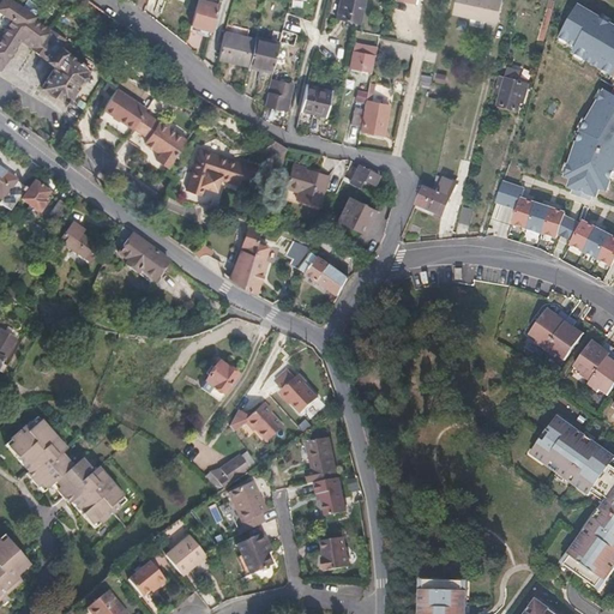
[(49,25),(12,0),(0,0),(0,10),(10,17),(4,25),(5,26),(0,32),(0,59),(1,59),(2,59),(18,36),(32,47),(49,25)]
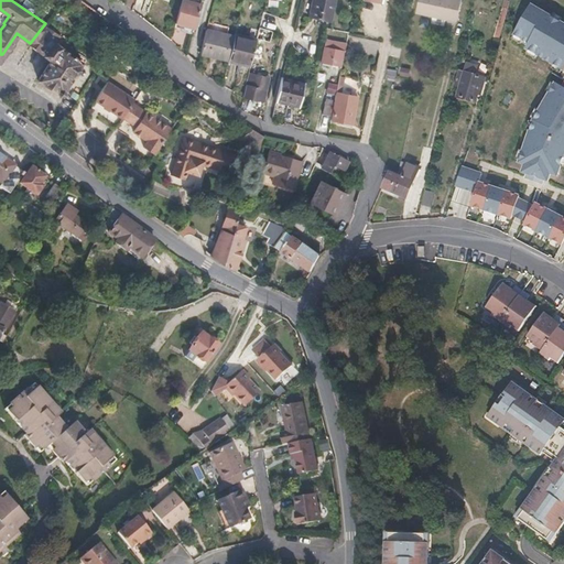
[(195,28),(202,3),(190,0),(182,0),(176,22),(195,28)]
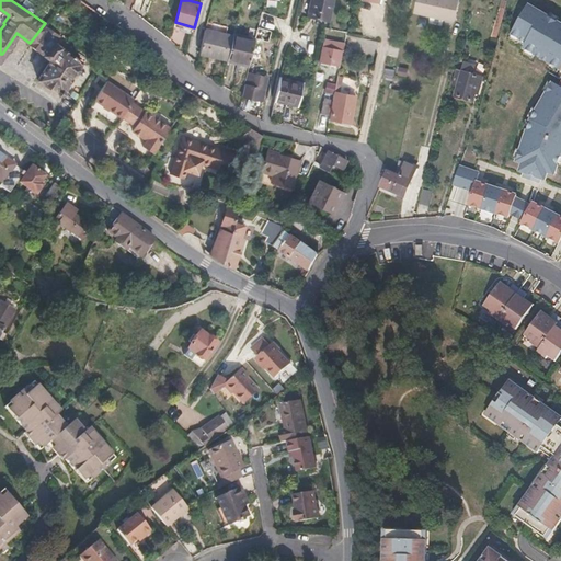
[(330,20),(335,0),(312,0),(309,14),(330,20)]
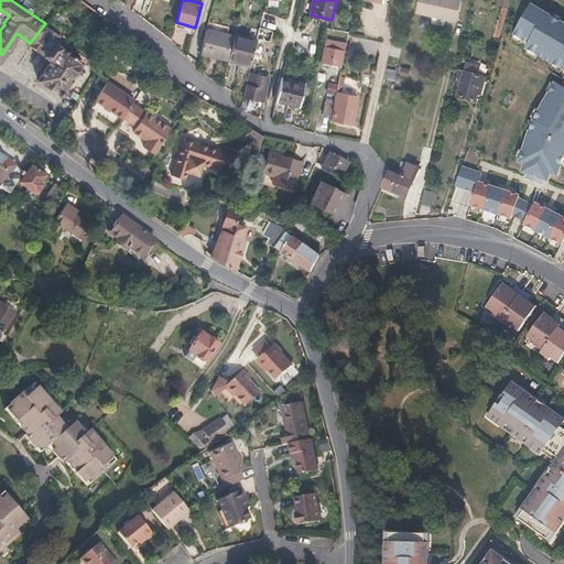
[(457,20),(461,0),(418,0),(415,11),(457,20)]
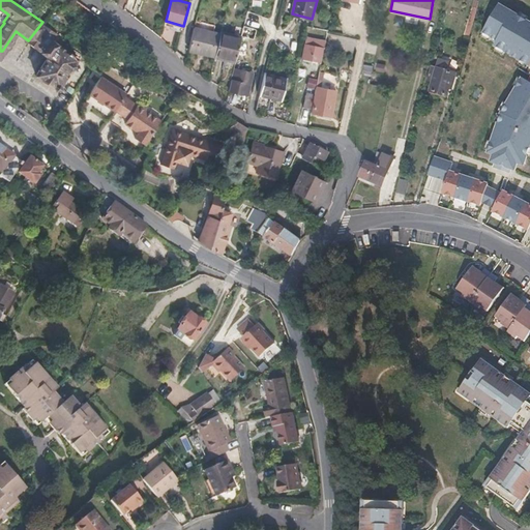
[(529,18),(499,0),(498,0),(475,37),(520,70),(495,111),(483,149),(525,163),(529,144),(529,18)]
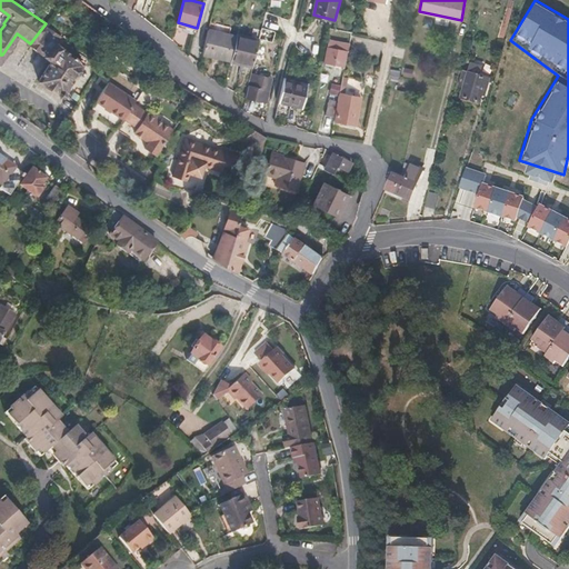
[(51,41),(58,32),(46,23),(30,43),(50,58),(37,77),(60,93),(81,63),(51,41)]
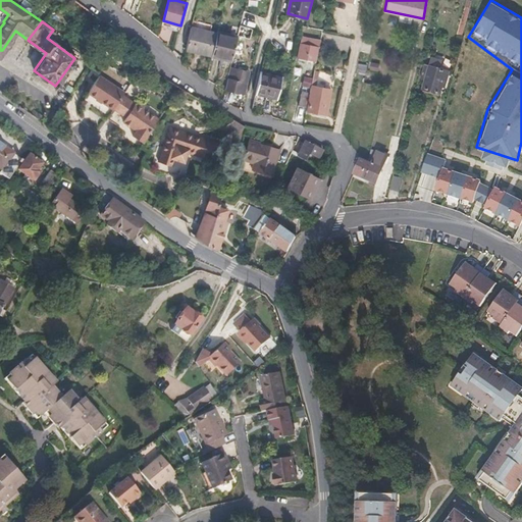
[(213,55),(218,33),(193,27),(186,48),(206,53),(213,55)]
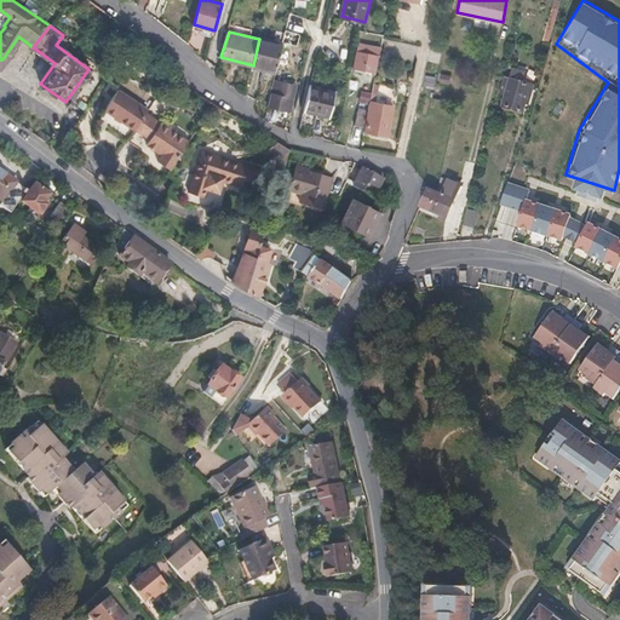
[(276,73),(283,42),(260,35),(259,39),(253,65),(253,67),(269,70),(276,73)]
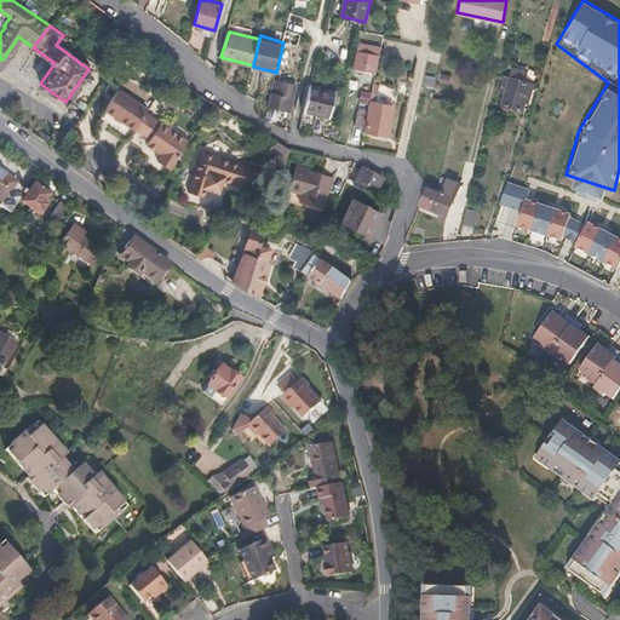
[(374,72),(378,56),(375,55),(377,49),(371,46),(371,45),(360,42),(354,65),(374,72)]
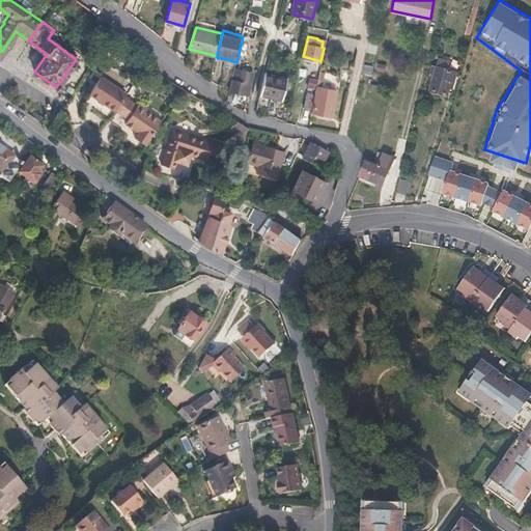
[(448,68),(450,60),(440,58),(438,66),(434,64),(430,78),(435,79),(432,89),(450,93),(456,71),(448,68)]
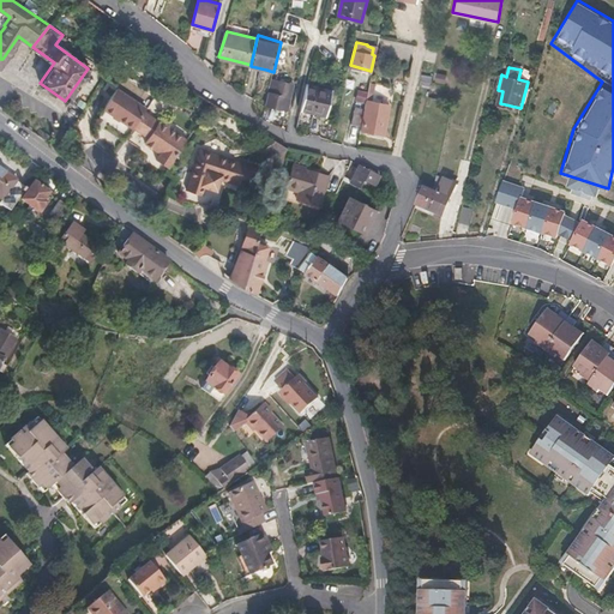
[(90,91),(96,80),(88,76),(80,86),(90,91)]
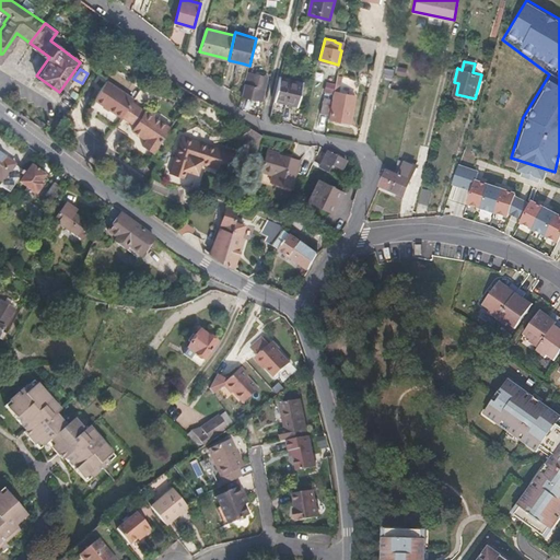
[(260,100),(267,77),(264,76),(248,72),(243,94),(258,98),(260,100)]
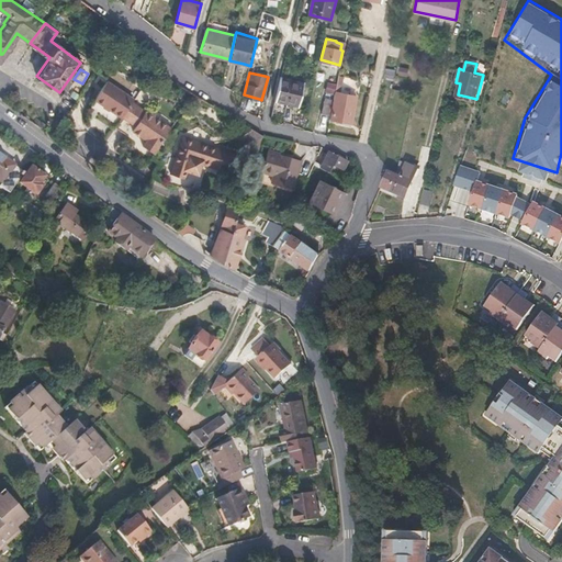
[(298,107),(304,81),(282,76),(273,110),(284,112),(287,103),(290,104),(298,107)]
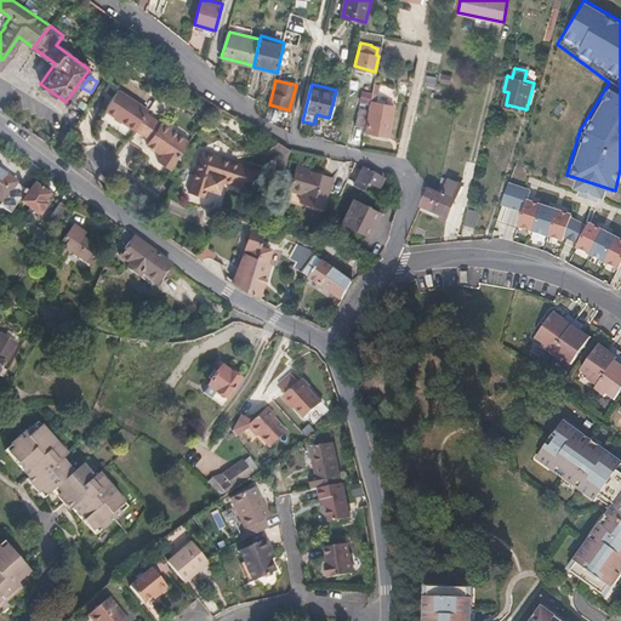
[(387,97),(389,87),(375,84),(372,93),(376,95),(387,97)]
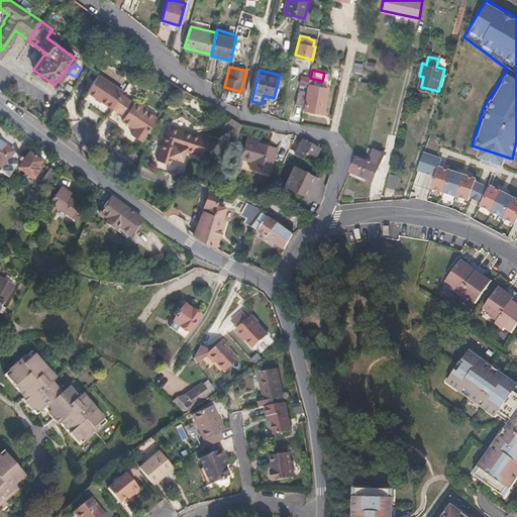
[(122,94),(123,92),(99,75),(88,92),(112,109),(122,94)]
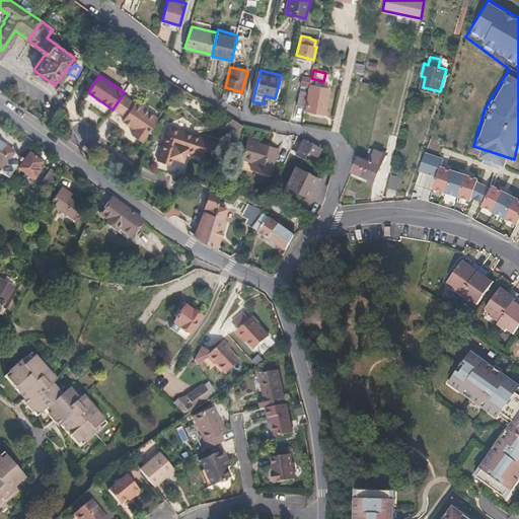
[(321,116),(327,90),(313,86),(314,79),(311,78),(304,110),(321,116)]
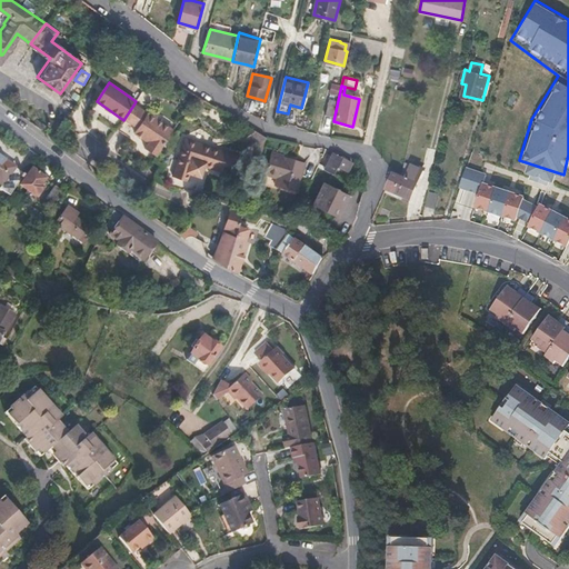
[(332,118),(336,101),(329,100),(326,116),(332,118)]
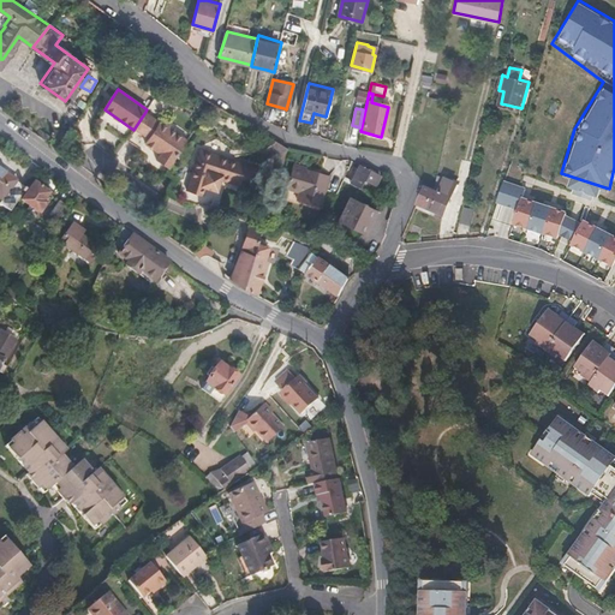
[(144,143),(159,121),(145,112),(133,130),(131,133),(144,143)]
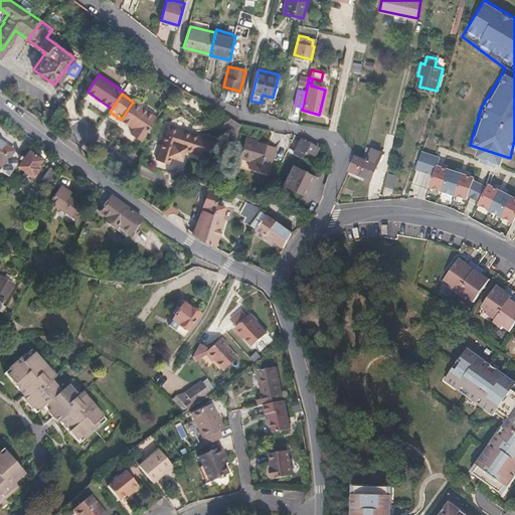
[(140,141),(156,117),(141,107),(143,104),(135,99),(133,102),(121,120),(135,128),(130,134),(140,141)]
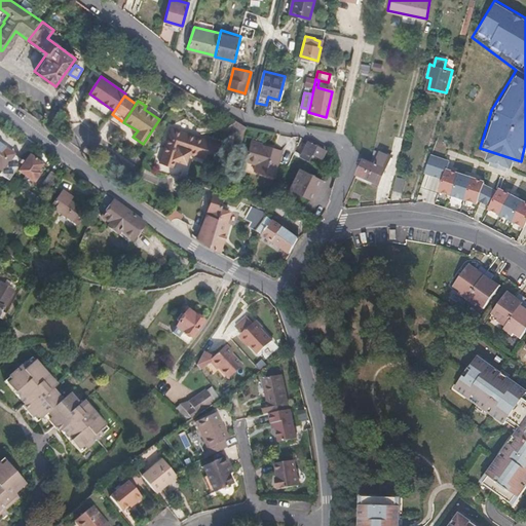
[(241,136),(243,125),(230,117),(225,126),(240,137),(241,136)]
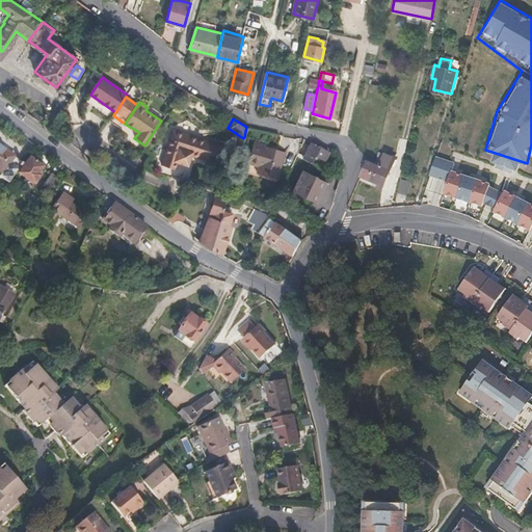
[(188,155),(192,156),(213,163),(218,144),(203,139),(171,129),(160,165),(173,169),(176,162),(185,165),(188,155)]
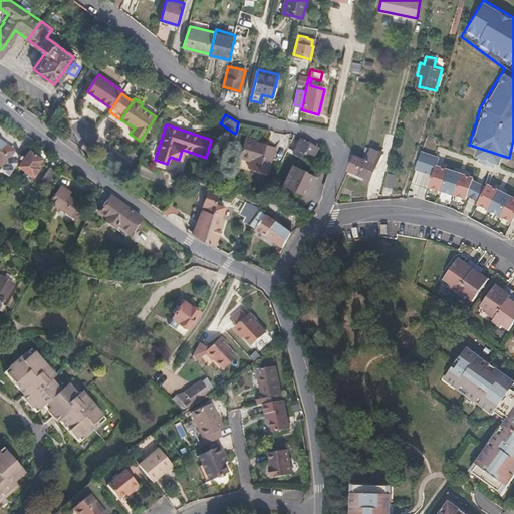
[(263,158),(267,143),(236,133),(235,134),(228,160),(243,164),(246,152),(263,158)]
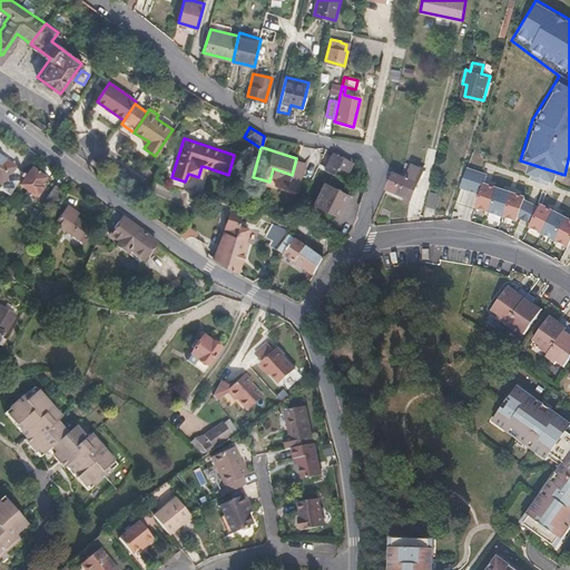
[(347,170),(352,161),(335,153),(325,170),(334,175),(338,165),(347,170)]
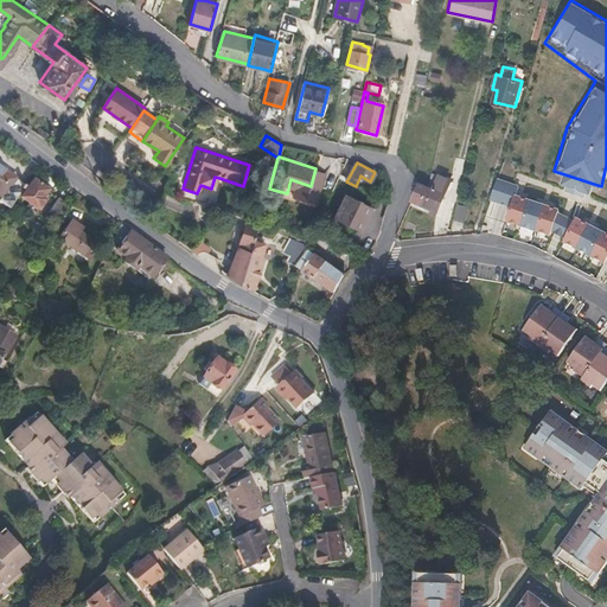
[(253,190),(259,168),(249,165),(243,186),(253,190)]
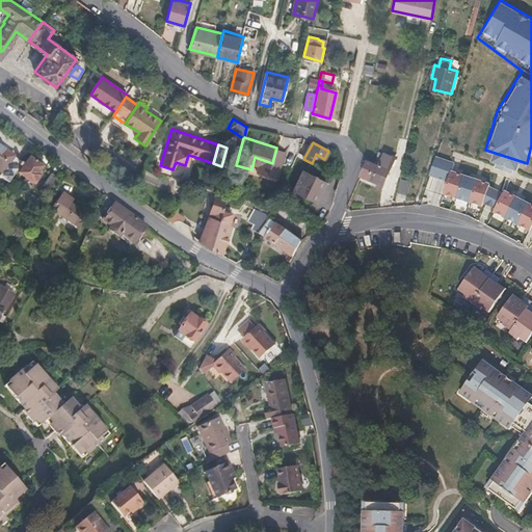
[(24,163),(0,145),(0,173),(2,175),(0,177),(9,184),(24,163)]
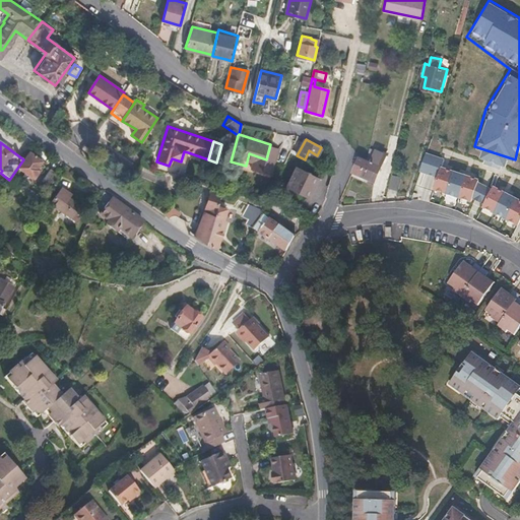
[(375,182),(384,152),(370,149),(368,157),(360,155),(352,172),(375,182)]
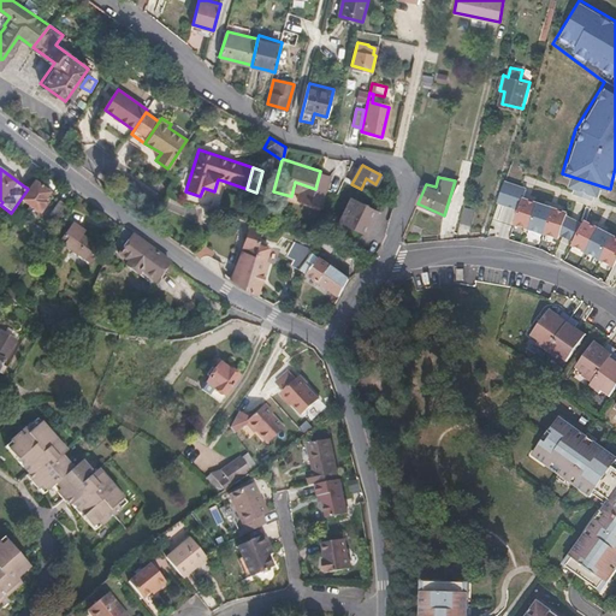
[(48,203),(45,201),(51,193),(36,183),(23,201),(41,213),(48,203)]
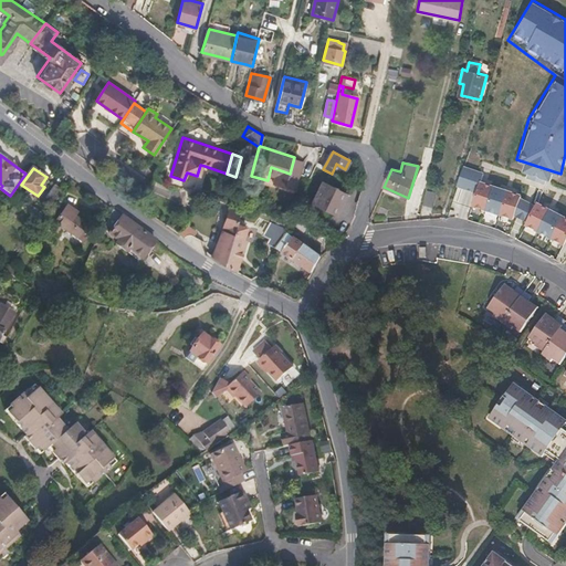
[(565,213),(528,195),(477,176),(469,200),(510,213),(558,239),(565,223),(565,213)]
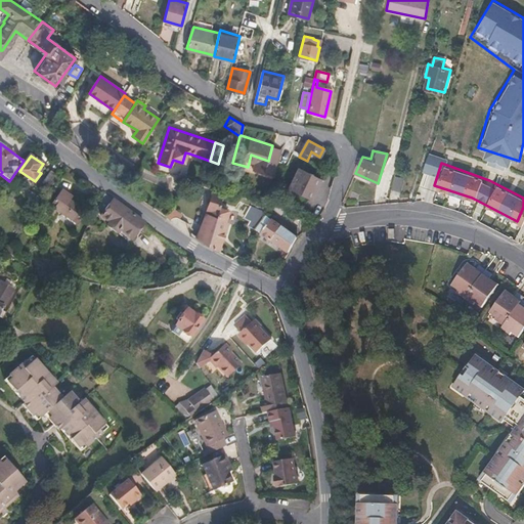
[(309,200),(314,189),(315,187),(320,178),(300,168),(289,189),(309,200)]
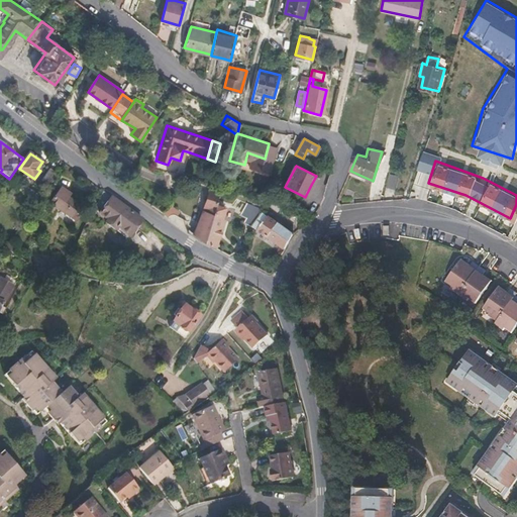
[(49,187),(58,175),(50,169),(41,181),(49,187)]
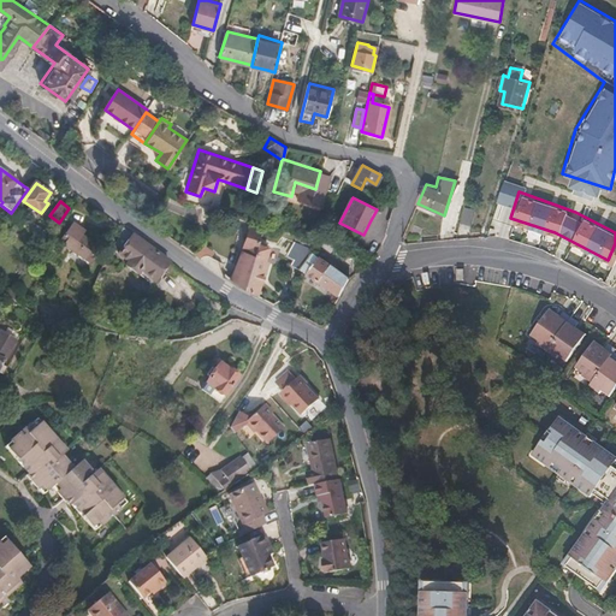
[(475,208),(465,206),(461,221),(472,224),(475,208)]
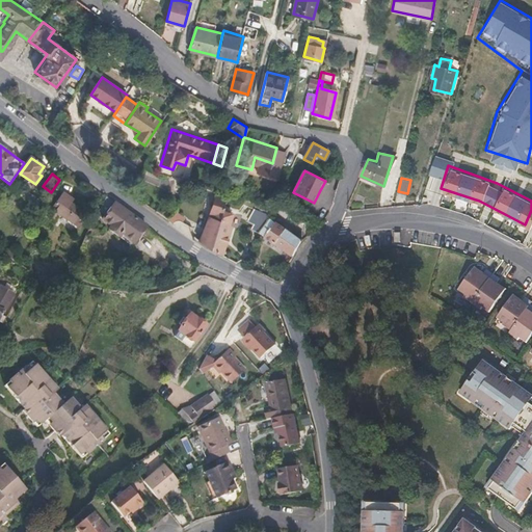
[(211,248),(222,210),(227,196),(215,192),(210,212),(197,240),(211,248)]
